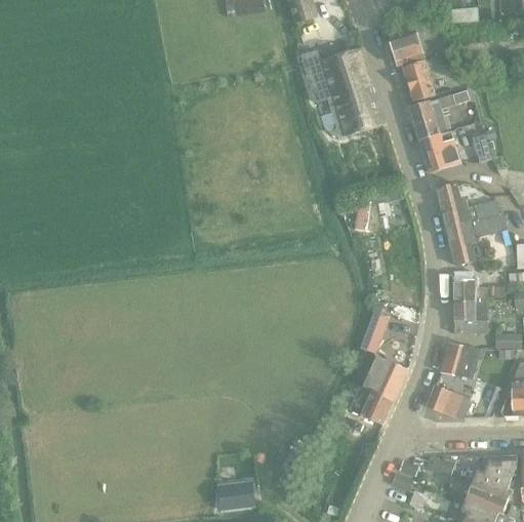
[(235,0),(237,10),(265,5),(264,0),(235,0)]
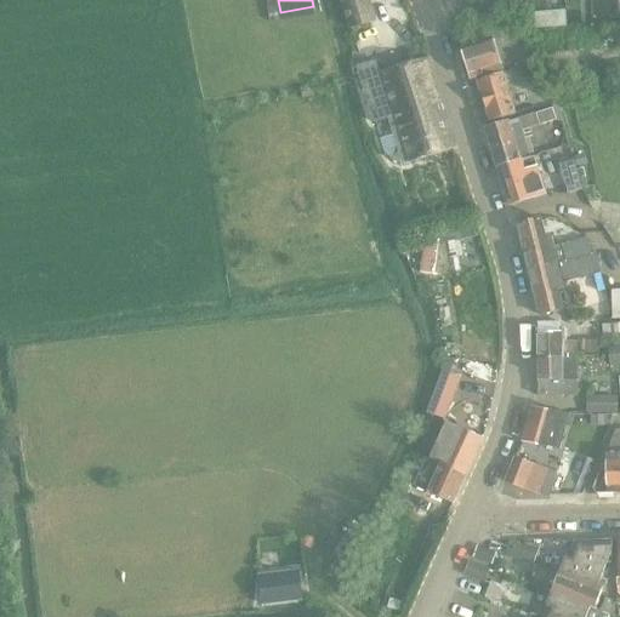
[(374,20),(368,0),(342,0),(351,26),(374,20)]
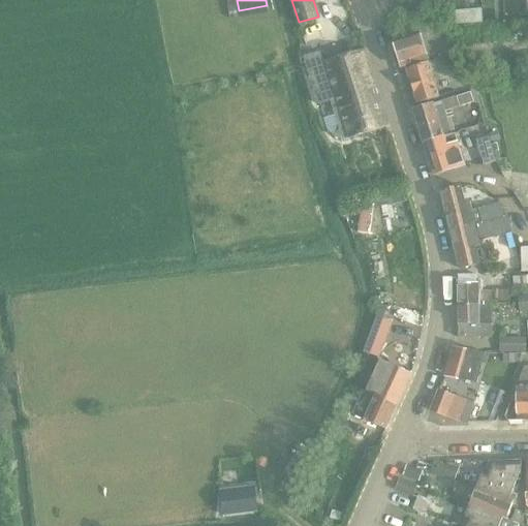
[(464,9),(455,9),(456,24),(465,23),(464,9)]
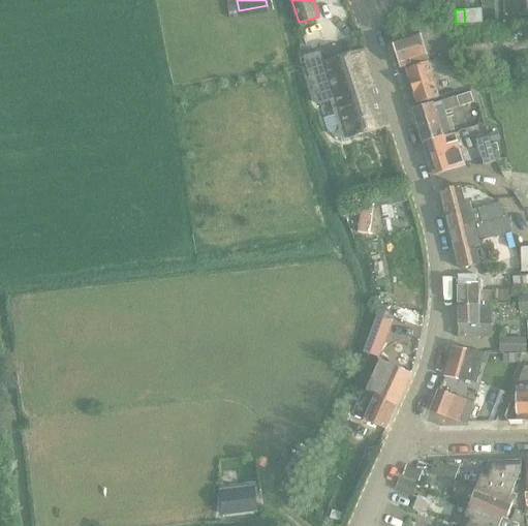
[(511,38),(510,21),(483,22),(484,40),(511,38)]
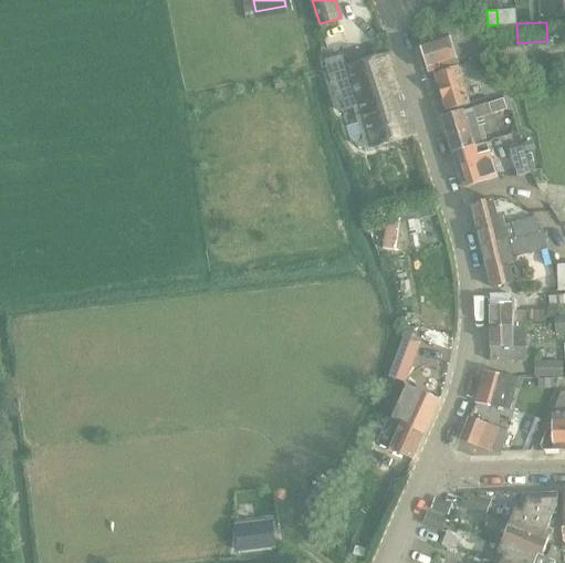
[(478,32),(479,44),(515,42),(515,30),(478,32)]
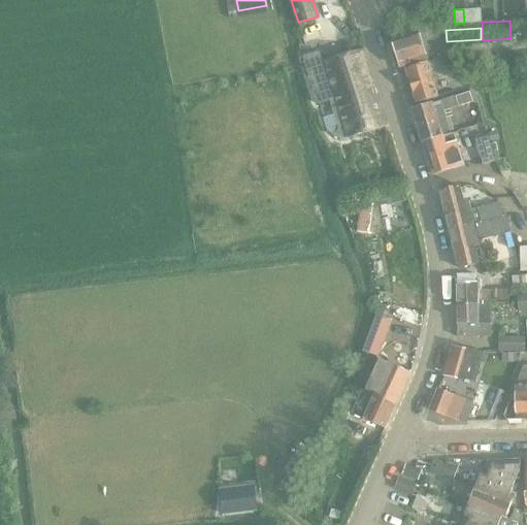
[(417,31),(391,39),(399,66),(425,57),(417,31)]
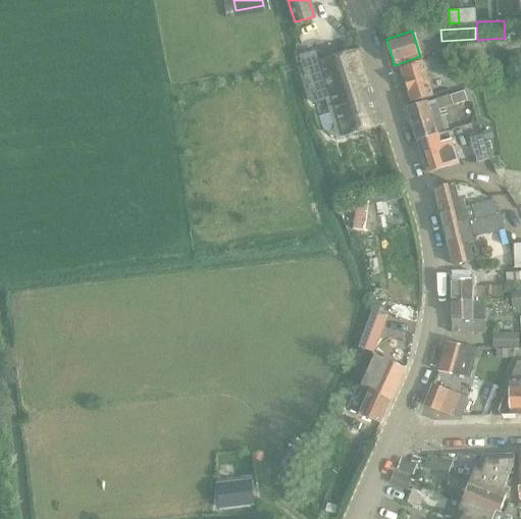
[(383,122),(360,47),(318,59),(315,49),(299,54),(302,64),(313,101),(325,98),(329,111),(318,115),(321,125),(325,130),(328,132),(333,134),(337,135),(339,135),(342,134),(343,136),(383,122)]
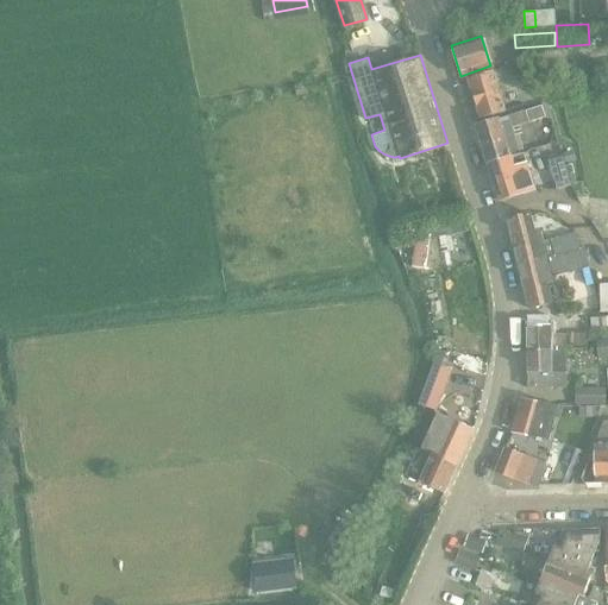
[(491,70),(467,77),(480,118),(503,109),(491,70)]
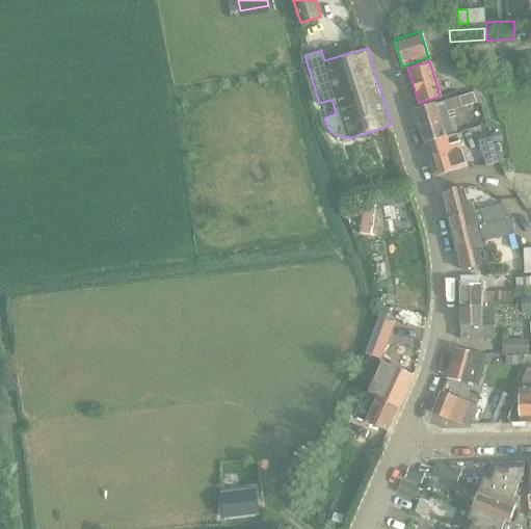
[(434,102),(420,107),(415,108),(424,140),(445,134),(452,132),(446,110),(475,101),(472,90),(443,100),(443,102),(434,104),(434,102)]
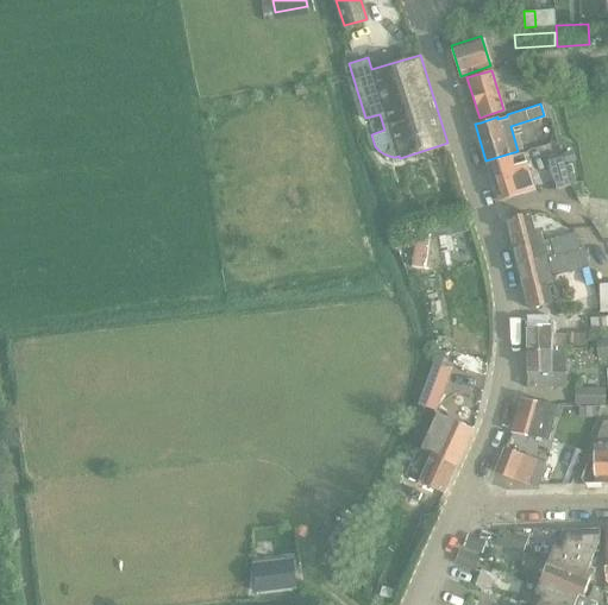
[(572,152),(562,155),(564,162),(575,159),(572,152)]
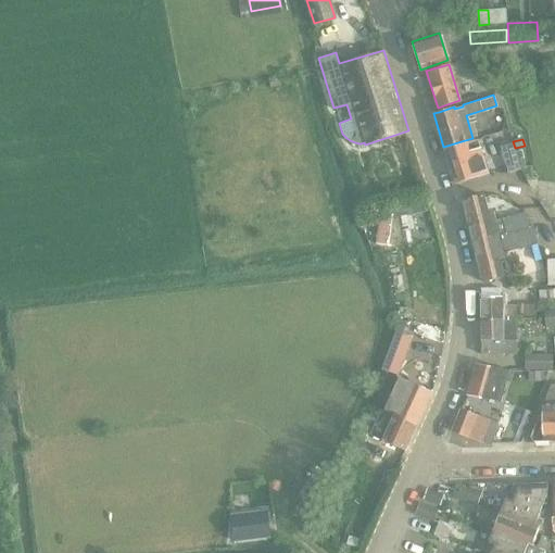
[(465,140),(443,147),(455,183),(476,176),(475,175),(487,171),(482,156),(470,160),(465,140)]
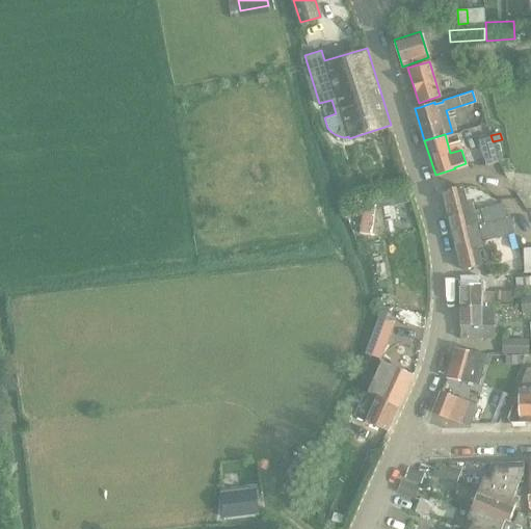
[(478,139),(485,164),(498,161),(490,136),(478,139)]
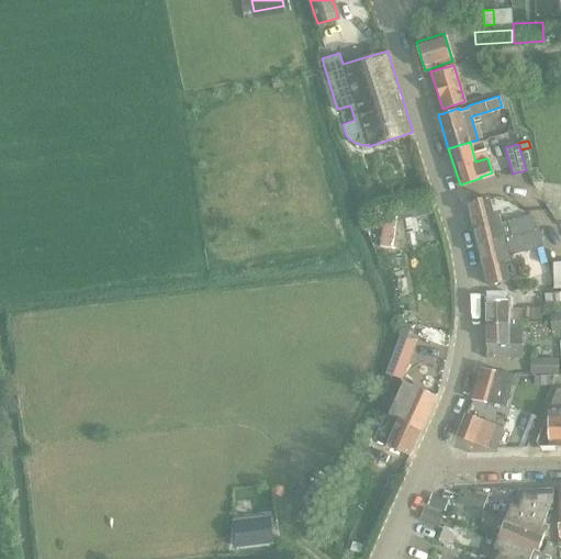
[(530,213),(509,219),(500,221),(497,212),(493,213),(489,196),(468,201),(478,243),(534,228),(530,213)]
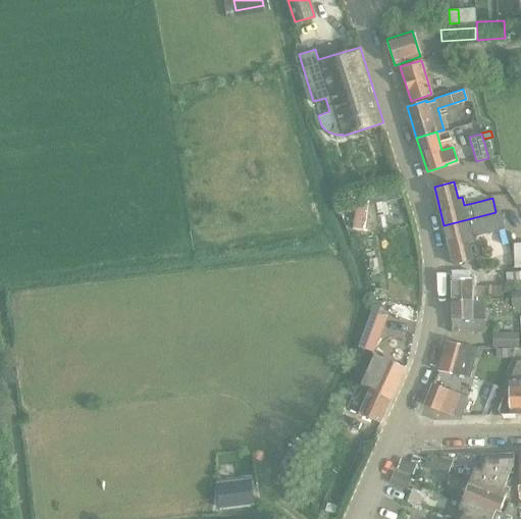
[(367,229),(370,201),(358,199),(355,227),(367,229)]
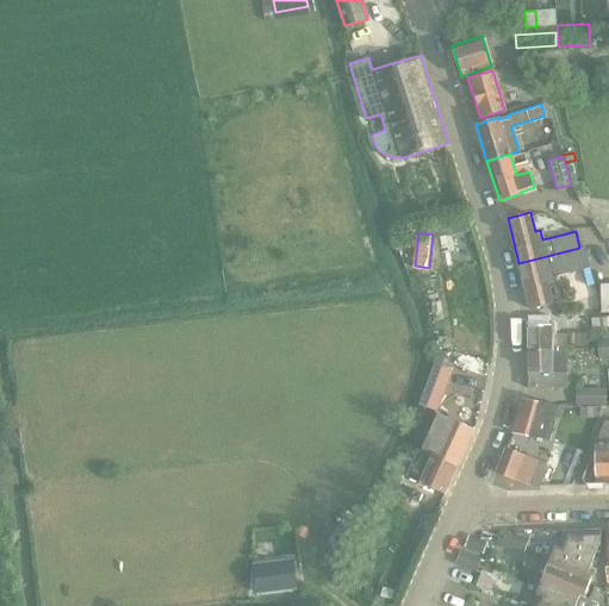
[(584,247),(579,248),(519,263),(529,307),(552,301),(548,282),(553,281),(552,275),(590,266),(584,247)]
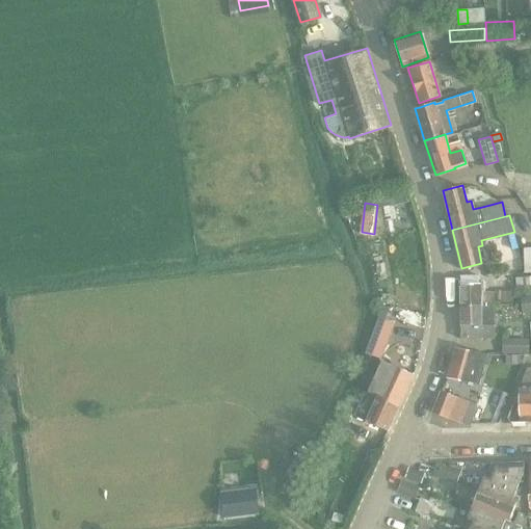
[(515,285),(530,283),(530,273),(529,274),(514,275),(515,285)]
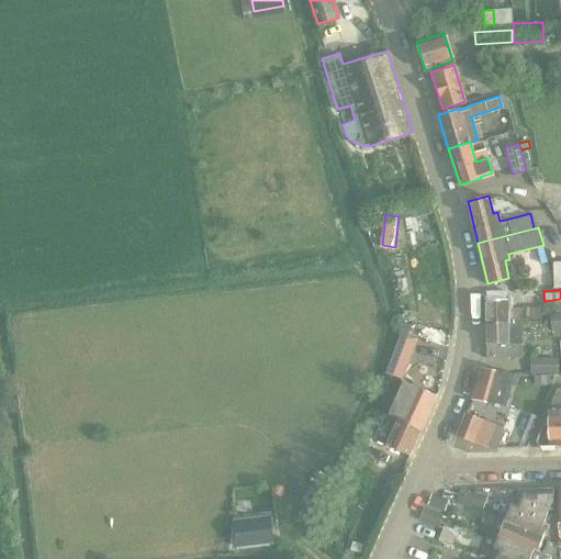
[(507,291),(484,291),(484,322),(520,321),(520,306),(507,306),(507,291)]
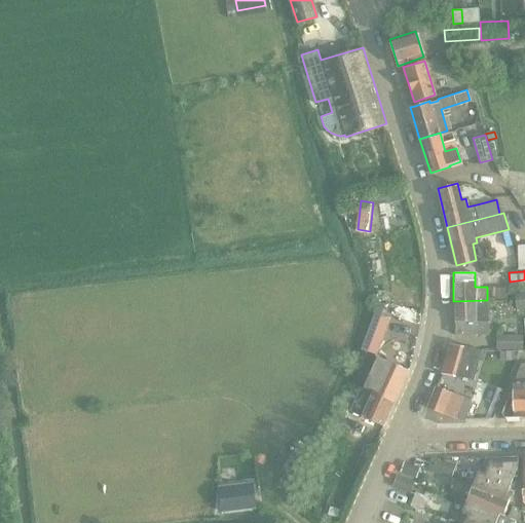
[(524,292),(515,293),(515,306),(524,305),(524,292)]
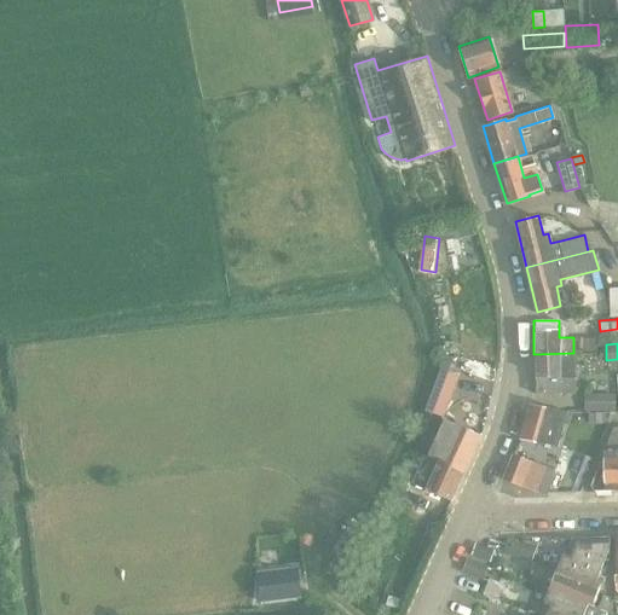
[(573,353),(533,354),(535,392),(575,392),(573,353)]
